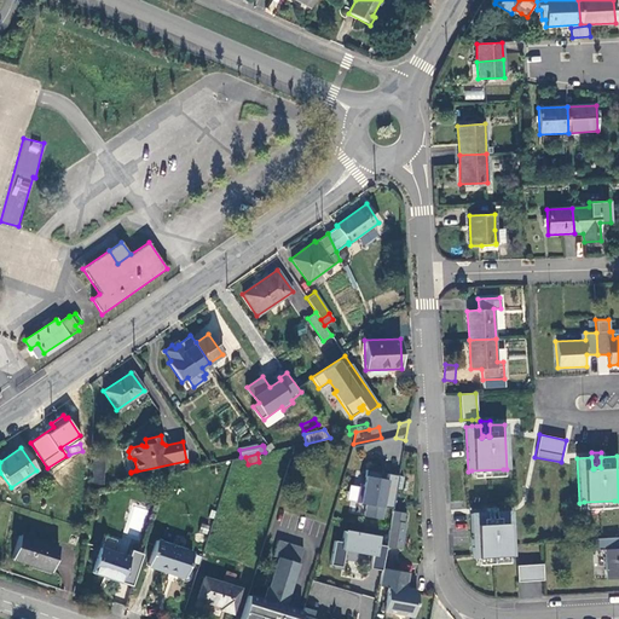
[(103,458),(93,457),(92,484),(102,484),(103,458)]
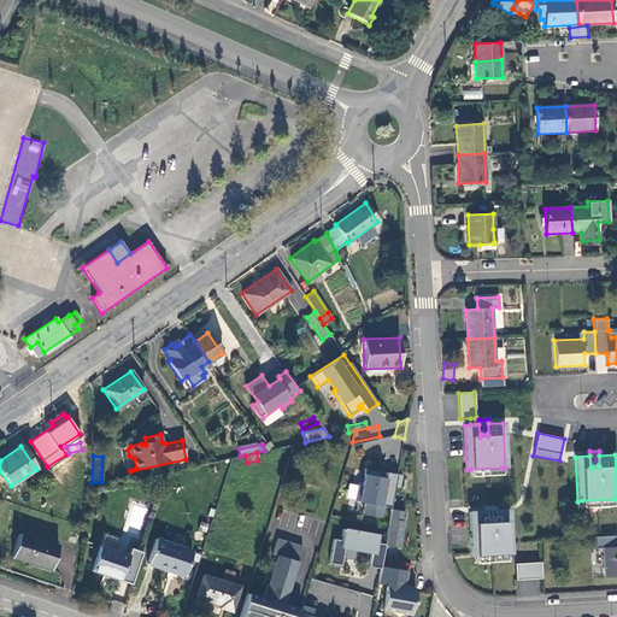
[(392,507),(398,474),(386,472),(386,476),(385,479),(378,477),(380,475),(380,471),(365,468),(362,486),(358,485),(356,500),(365,503),(363,513),(380,517),(382,505),(392,507)]
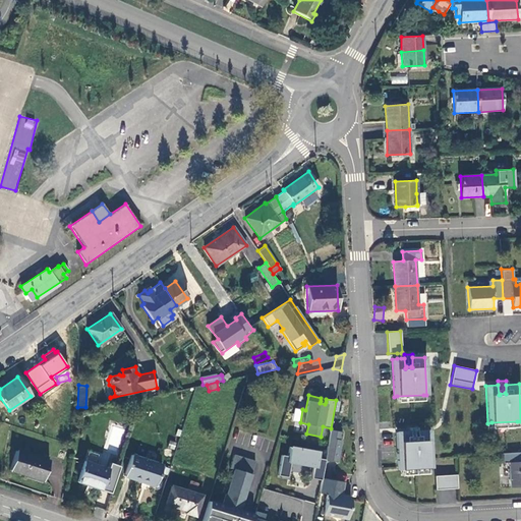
[(137,406),(136,400),(124,402),(125,408),(137,406)]
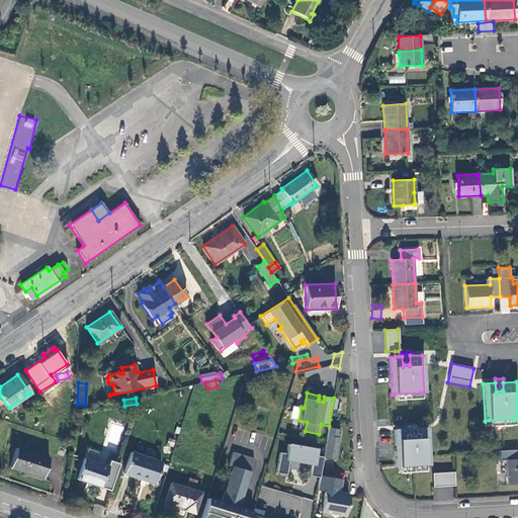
[(414,438),(414,428),(414,425),(406,425),(406,429),(407,438),(408,438),(408,437),(413,437),(413,438),(414,438)]
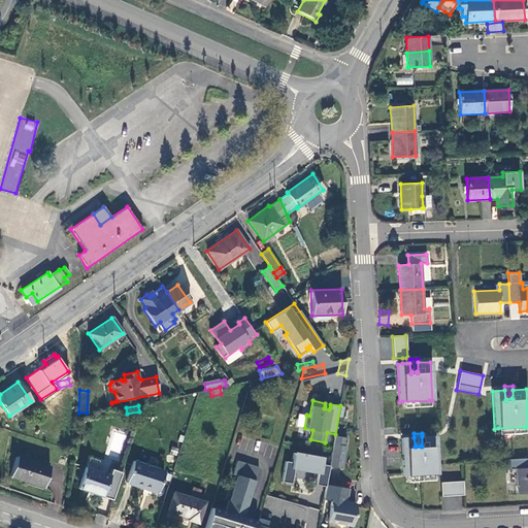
[(345,437),(334,436),(334,437),(329,465),(341,467),(345,447),(343,446),(345,437)]
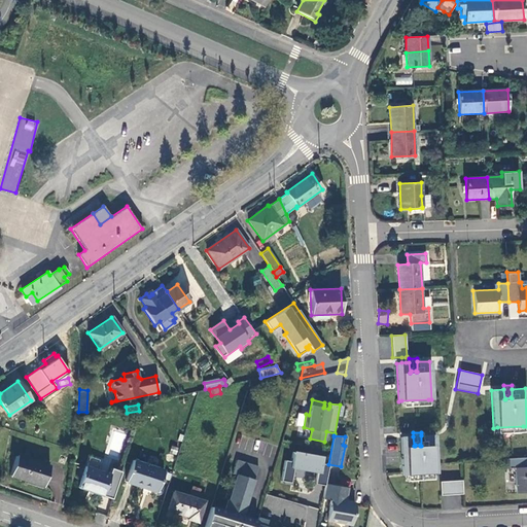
[(414,446),(413,436),(400,436),(402,476),(406,475),(432,473),(436,473),(434,435),(421,435),(421,446),(420,446),(420,445),(415,445),(415,446),(414,446)]
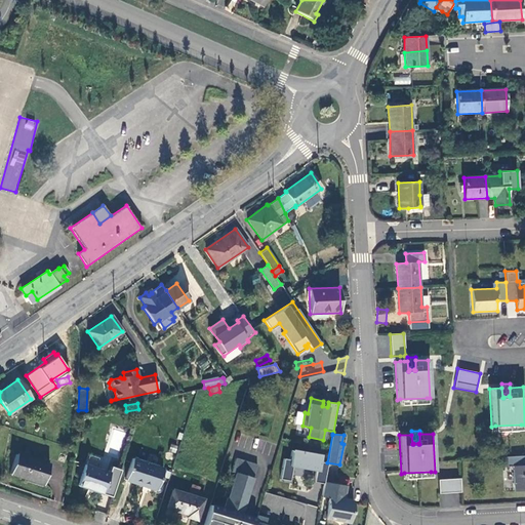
[(323,484),(324,482),(327,462),(320,461),(321,454),(291,449),(289,459),(283,458),(280,479),(289,481),(292,466),(316,470),(314,482),(323,484)]
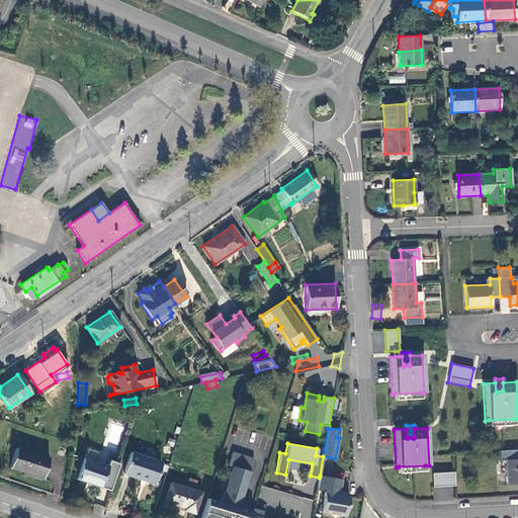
[(49,458),(16,448),(10,467),(42,478),(49,458)]
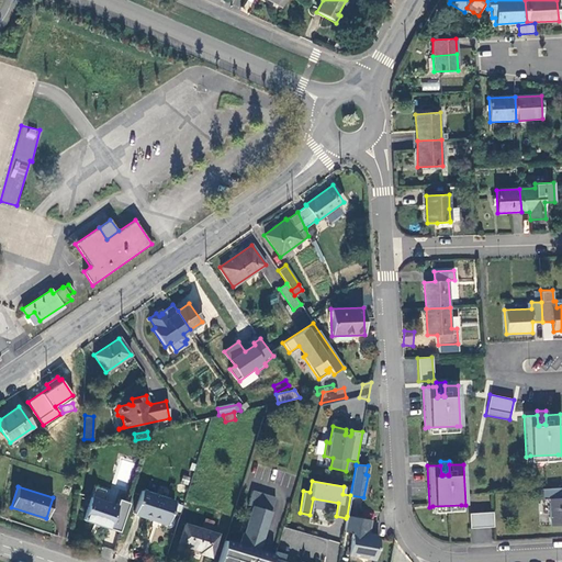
[(102,498),(105,491),(94,487),(91,497),(98,499),(99,497),(102,498)]
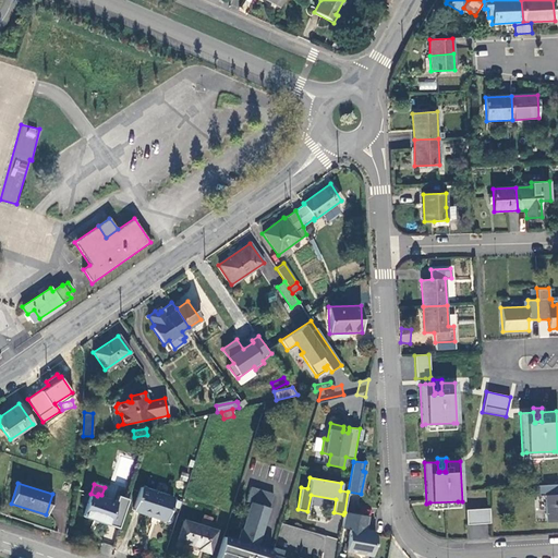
[(557,494),(557,495),(557,485),(537,486),(538,496),(544,495),(546,522),(557,521),(557,494)]
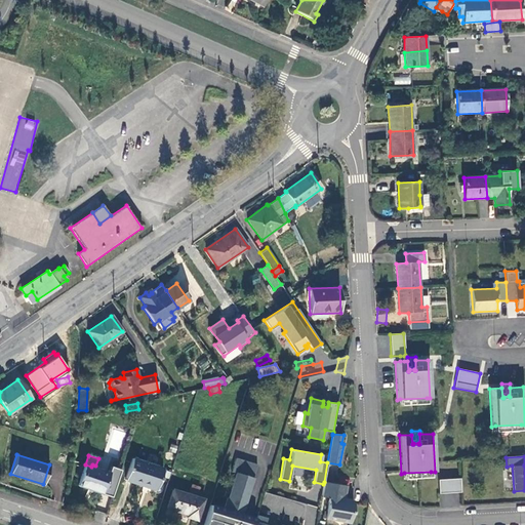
[(125,481),(156,490),(163,469),(132,458),(125,481)]
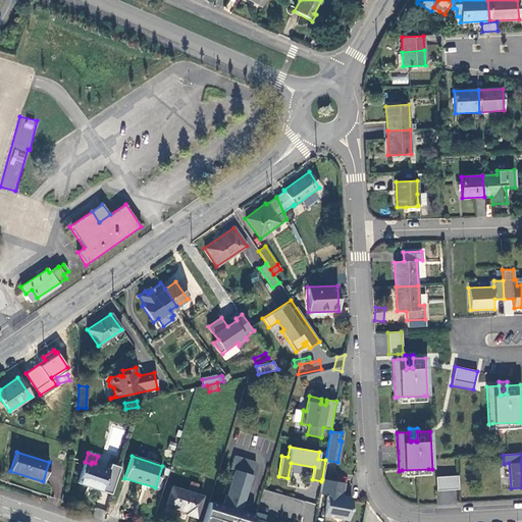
[(237,521),(241,512),(256,462),(233,456),(229,469),(235,470),(226,494),(222,506),(209,502),(202,521),(237,521)]
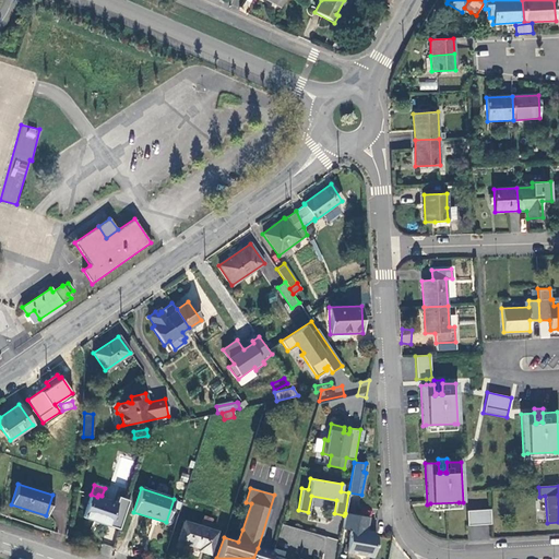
[(91,495),(83,518),(107,525),(115,503),(106,500),(107,498),(102,496),(98,495),(97,497),(91,495)]
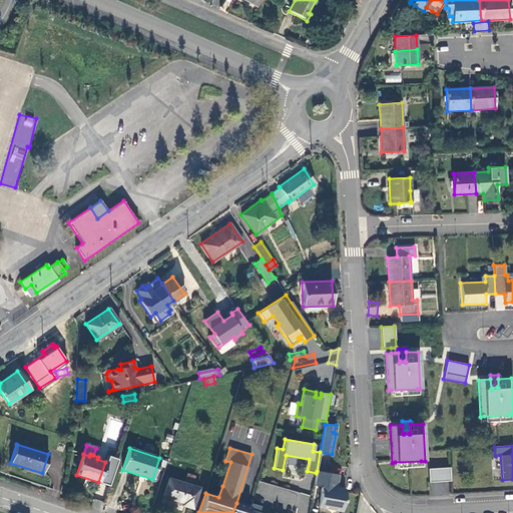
[(105,462),(98,482),(107,485),(116,459),(107,456),(105,462)]
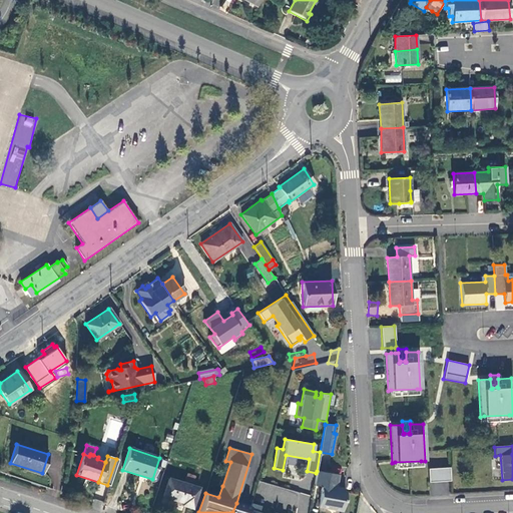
[(450,481),(449,467),(428,469),(428,482),(450,481)]
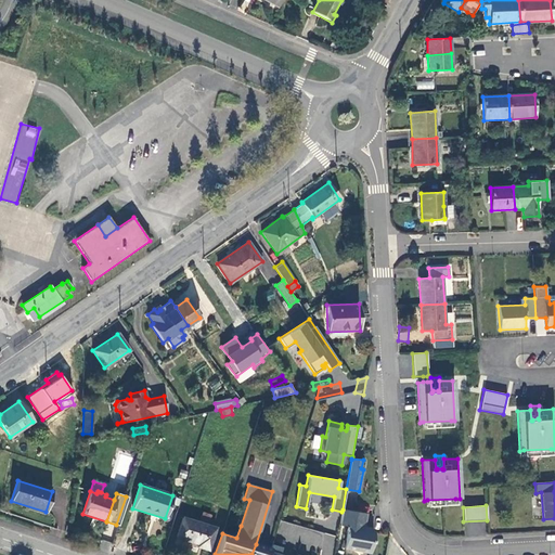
[(343,510),(340,518),(345,518),(358,521),(365,523),(366,514),(343,510)]
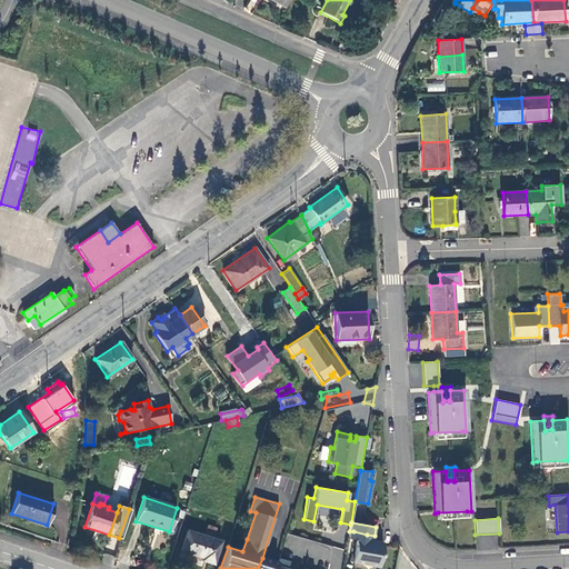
[(207,526),(203,536),(212,539),(216,529),(207,526)]
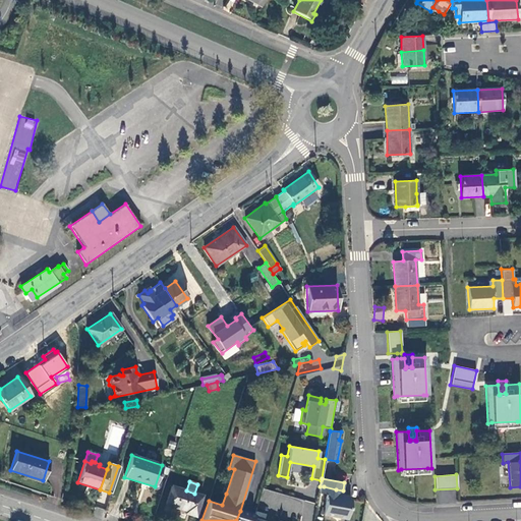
[(194,494),(186,490),(171,486),(166,504),(185,510),(184,513),(195,516),(203,496),(194,494)]
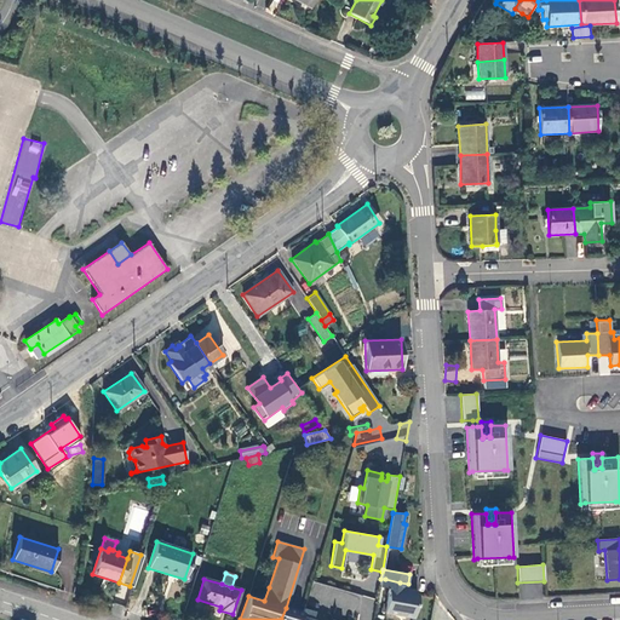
[(418,595),(414,590),(407,589),(408,584),(400,583),(385,579),(380,579),(379,586),(389,589),(384,613),(413,618),(418,595)]
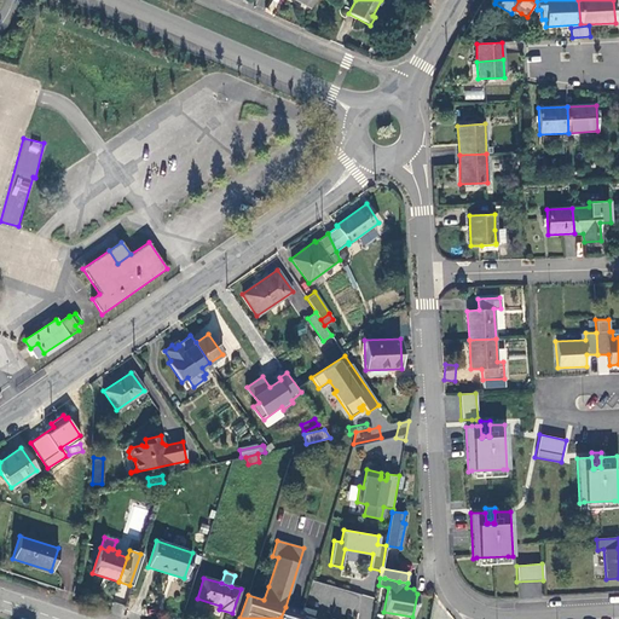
[(299,618),(302,612),(285,607),(281,618),(299,618)]
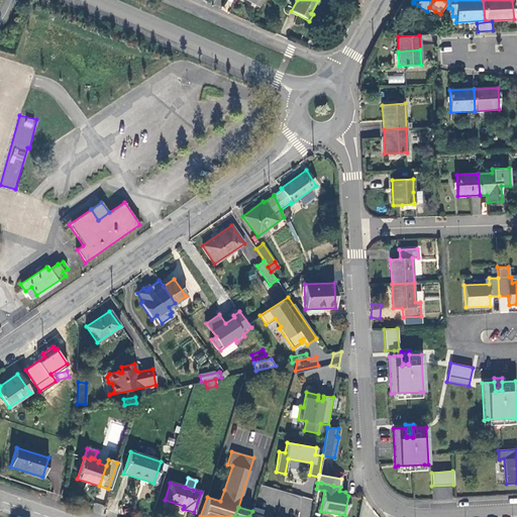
[(260,516),(263,510),(253,507),(252,511),(249,516),(260,516)]
